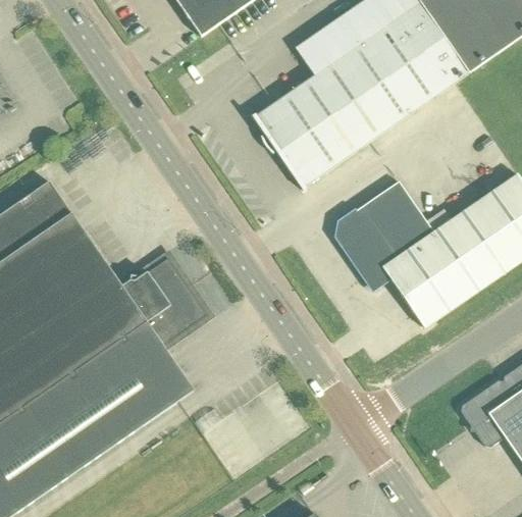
[(176,0),(201,35),(251,0),(176,0)]
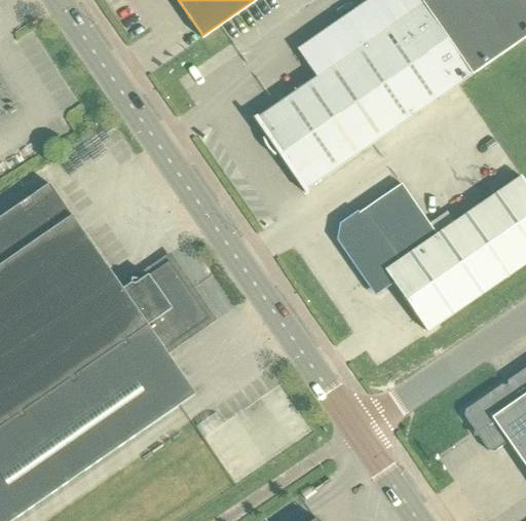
[(314,76),(255,117),(253,114),(252,116),(266,138),(263,140),(271,152),(274,149),(302,189),(302,190),(303,192),(306,190),(305,188),(525,34),(525,0),(365,0),(296,48),(314,76)]
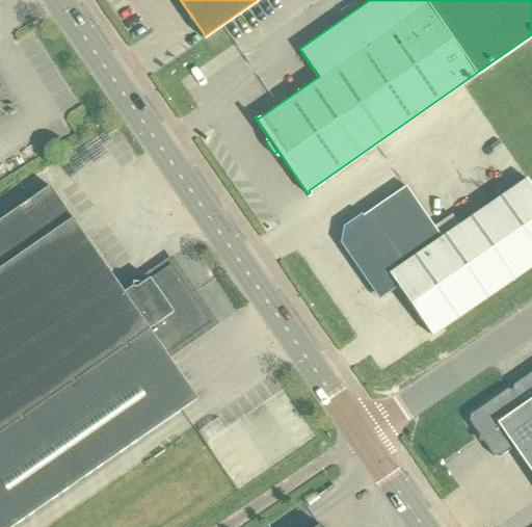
[(345,225),(343,240),(379,293),(397,282),(432,333),(531,264),(531,182),(527,176),(442,234),(406,183),(345,225)]
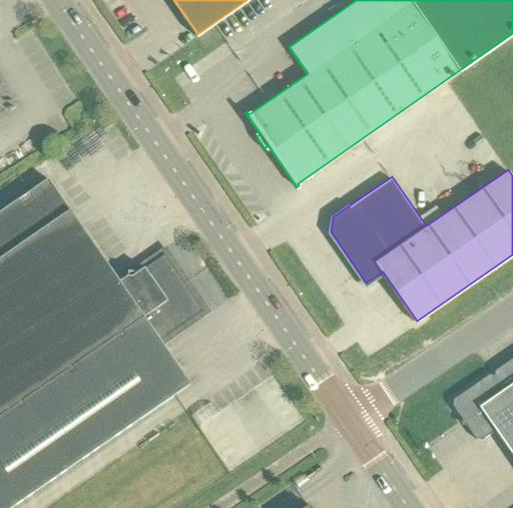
[(119,280),(48,176),(0,209),(0,507),(7,507),(190,382),(159,338),(203,308),(164,251),(144,266),(137,271),(128,269),(127,275),(121,278),(119,280)]
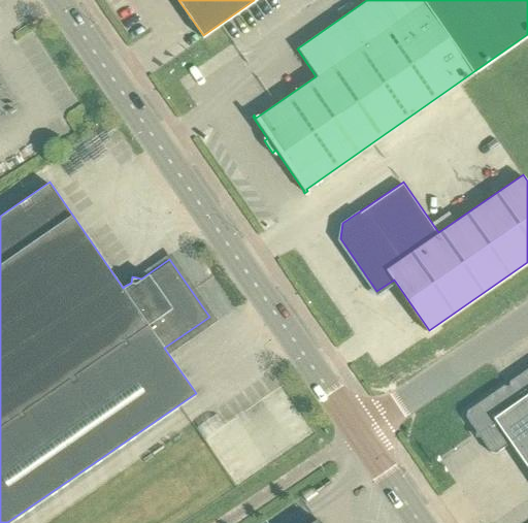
[(527,366),(509,380),(508,385),(503,384),(467,409),(466,415),(490,450),(496,451),(509,440),(527,466),(527,366)]
